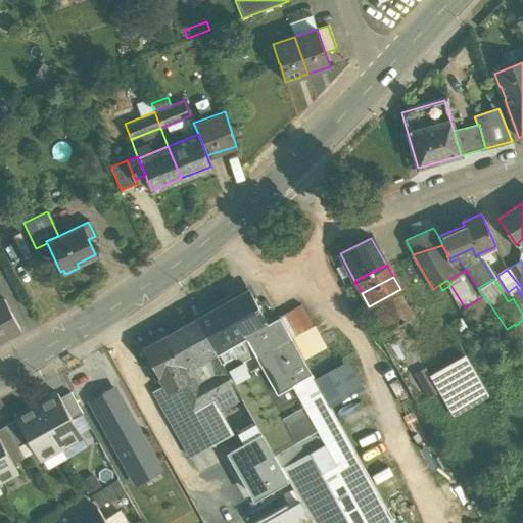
[(400,289),(369,306),(384,332),(415,317),(401,288),(400,289)]
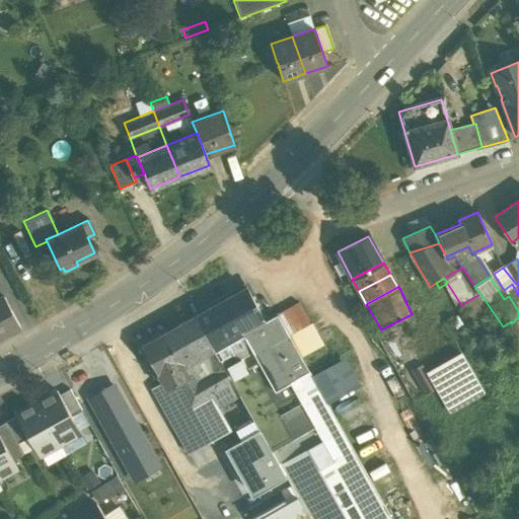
[(245,288),(196,316),(213,346),(229,337),(241,329),(244,336),(266,323),(265,321),(245,288)]
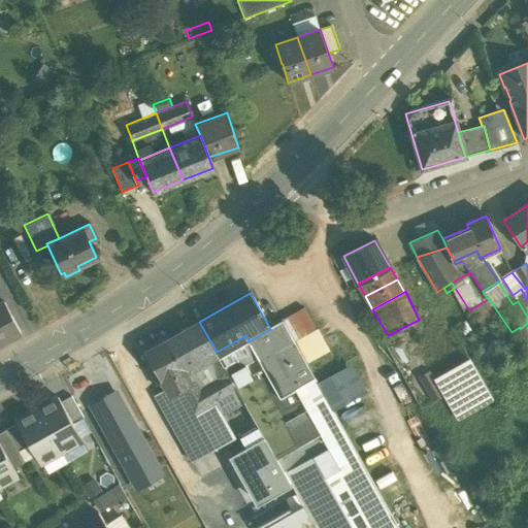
[(488,299),(469,310),(476,322),(496,309),(489,298),(488,299)]
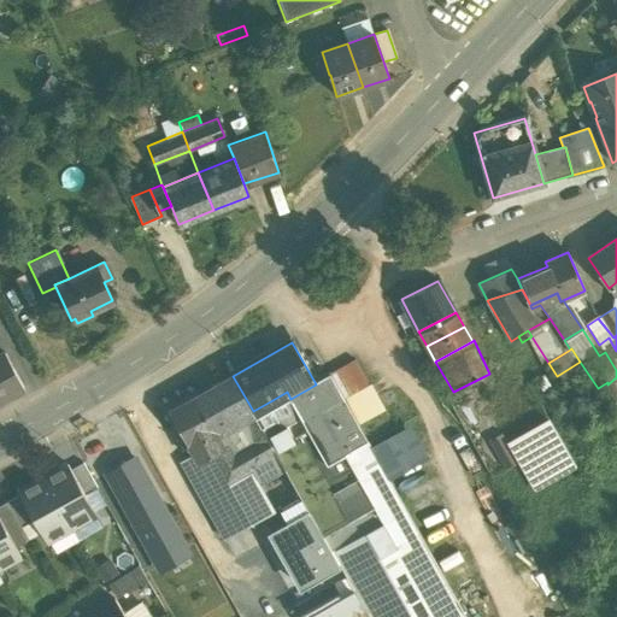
[(0,353),(0,399),(23,387),(4,352),(0,353)]
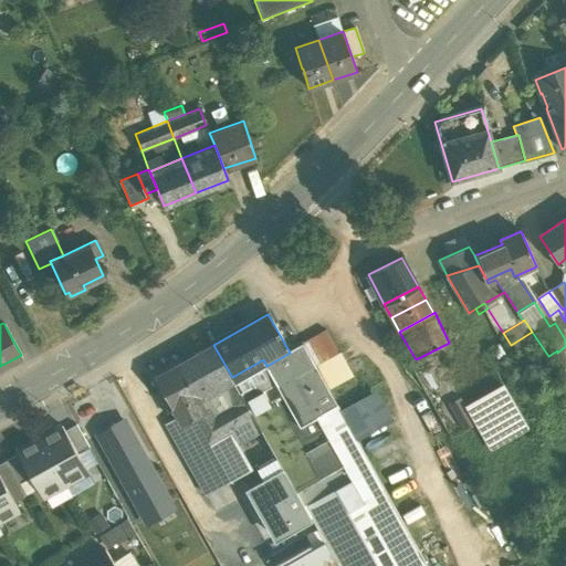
[(324,329),(302,343),(315,366),(337,354),(324,329)]
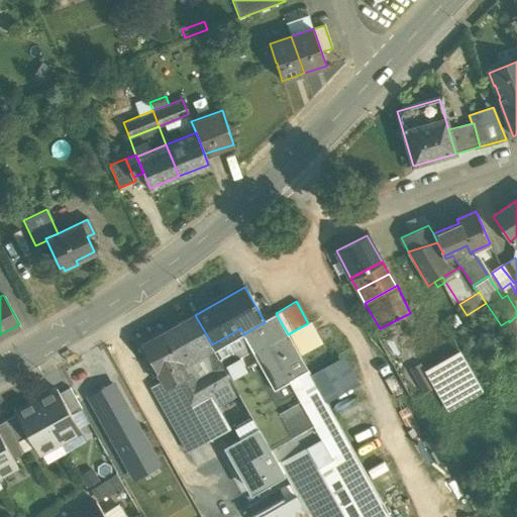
[(288,334),(276,313),(264,320),(265,322),(243,334),(260,363),(243,372),(250,385),(269,416),(256,423),(262,432),(268,443),(280,464),(309,448),(319,468),(333,459),(323,440),(341,430),(288,334)]
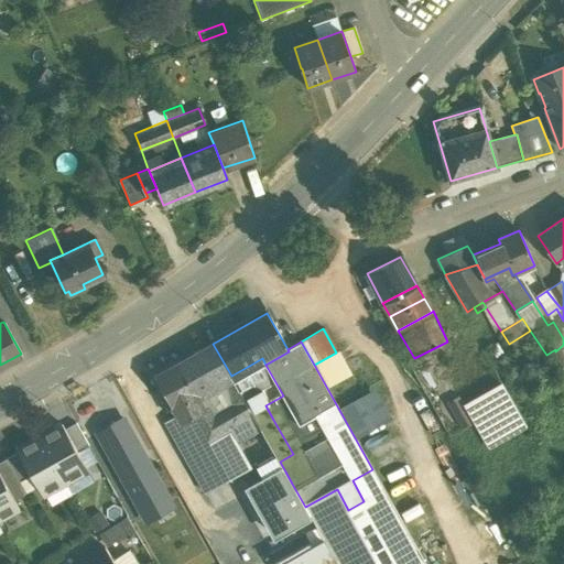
[(213,344),(156,375),(180,416),(167,423),(175,434),(191,425),(187,421),(193,418),(217,404),(216,403),(219,401),(212,387),(225,380),(231,376),(213,344)]
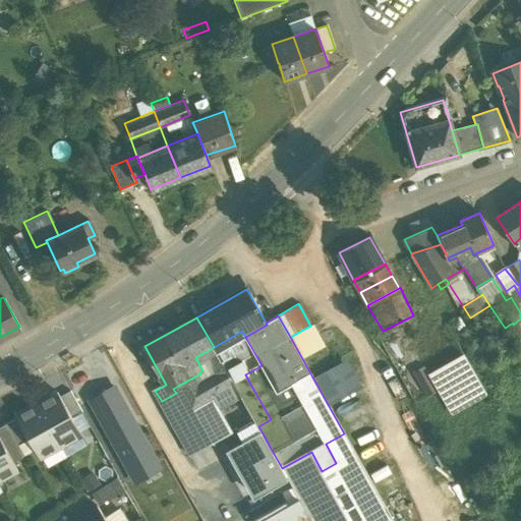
[(230,338),(214,347),(222,361),(233,354),(238,352),(230,338)]
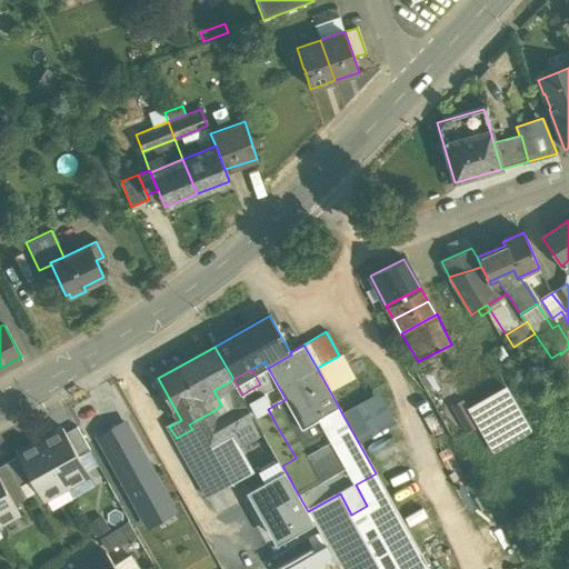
[(242,395),(233,379),(227,383),(225,397),(240,425),(243,423),(255,417),(242,395)]
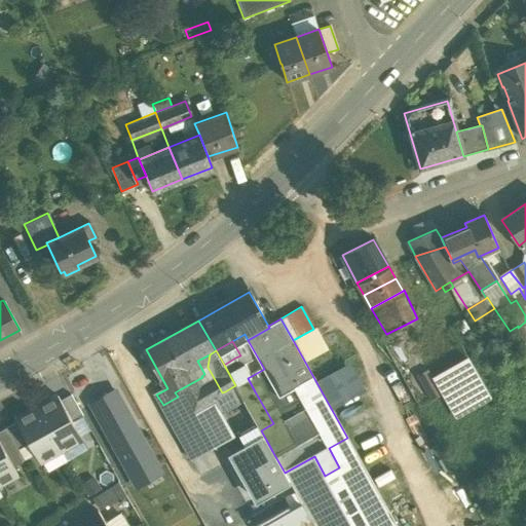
[(210,354),(197,361),(204,374),(201,376),(202,377),(180,389),(184,396),(204,384),(213,399),(216,397),(222,392),(208,367),(210,354)]
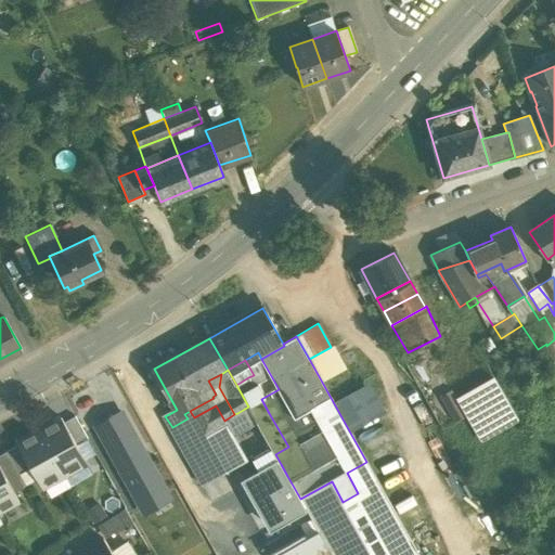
[(261,399),(248,377),(236,385),(248,407),(256,421),(269,413),(261,399)]
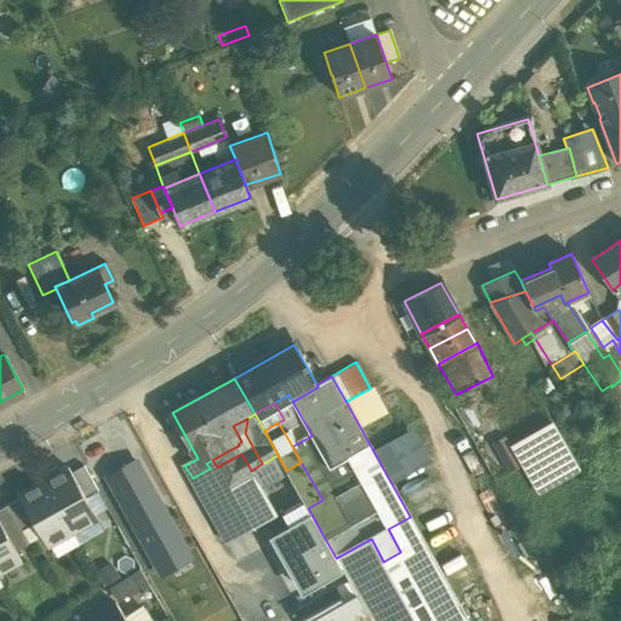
[(556,426),(513,449),(523,465),(529,462),(543,486),(579,466),(556,426)]
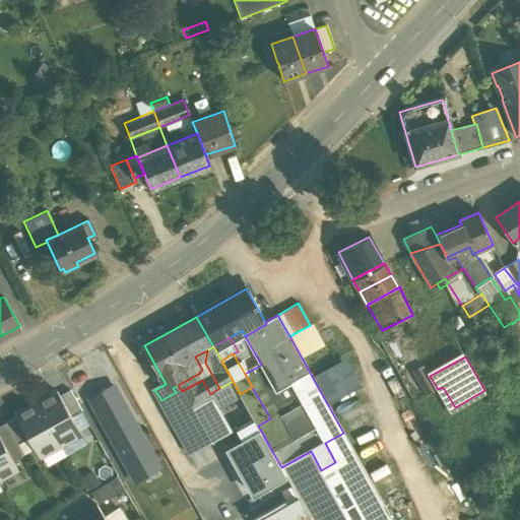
[(427,396),(438,389),(430,376),(425,366),(412,372),(427,396)]
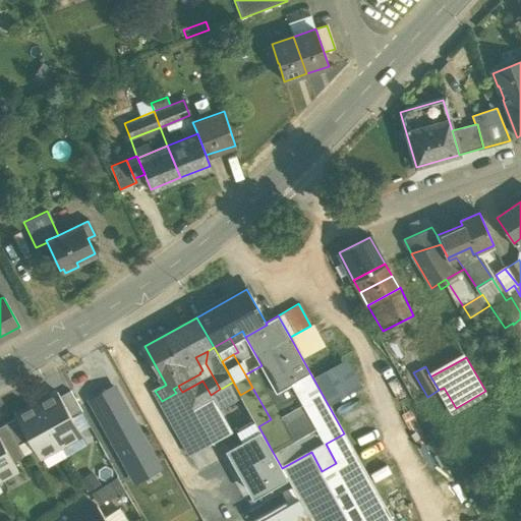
[(203,381),(182,392),(191,408),(201,402),(212,396),(211,395),(203,381)]
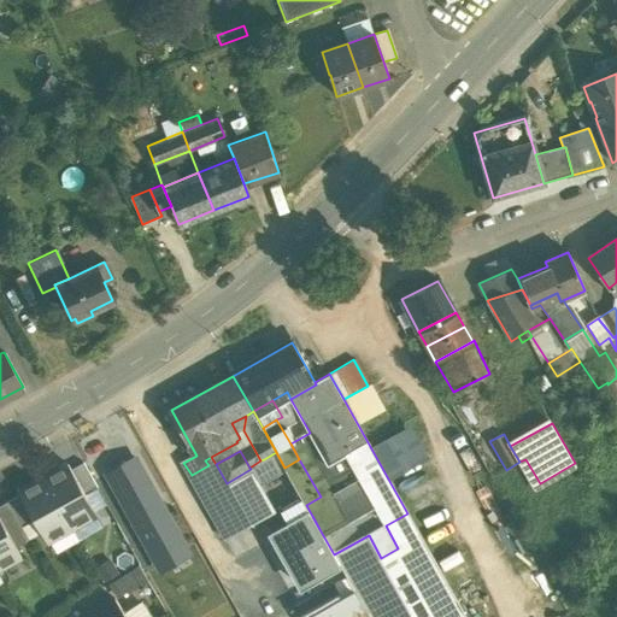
[(251,469),(239,476),(247,493),(260,486),(266,482),(287,471),(285,468),(276,452),(264,459),(271,472),(262,479),(253,465),(250,468),(251,469)]
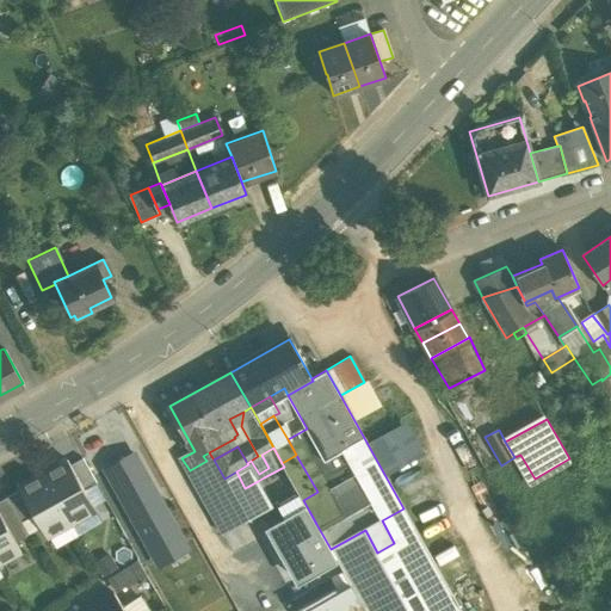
[(214,460),(209,452),(203,456),(207,461),(190,470),(201,492),(224,479),(214,460)]
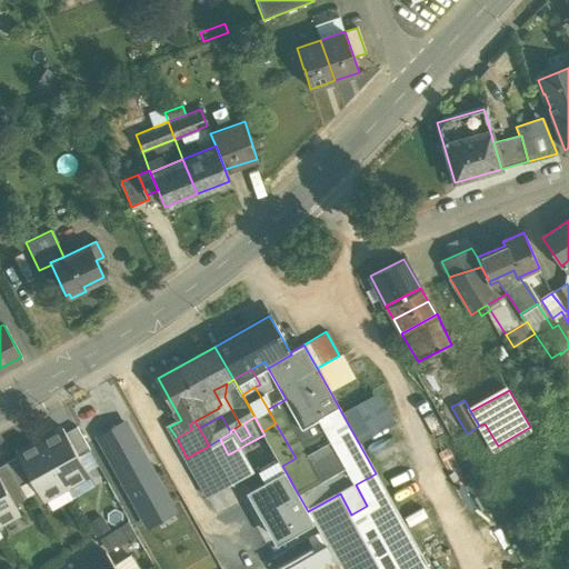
[(170,503),(125,422),(99,438),(145,519),(170,503)]
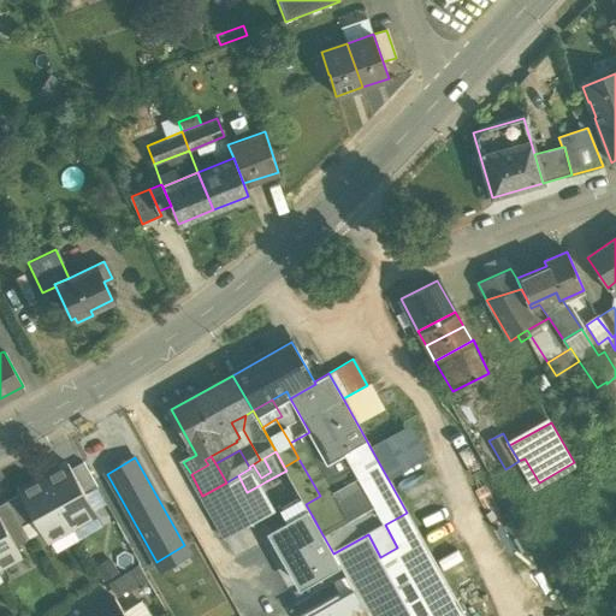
[(260,460),(253,465),(261,478),(271,472),(264,458),(260,460)]
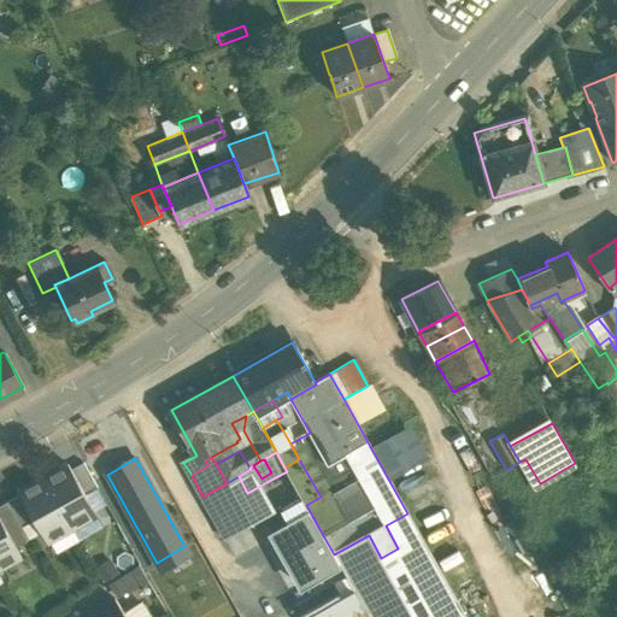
[(299,459),(285,468),(287,471),(306,505),(321,497),(299,459)]
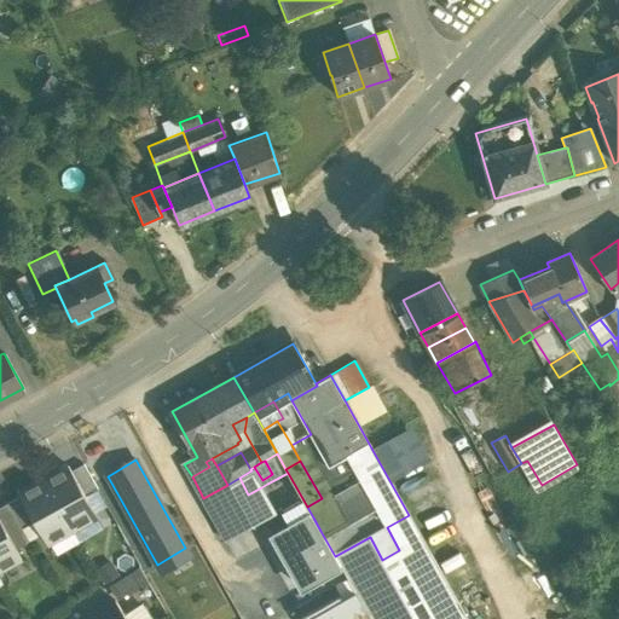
[(84,464),(71,470),(85,496),(98,490),(84,464)]
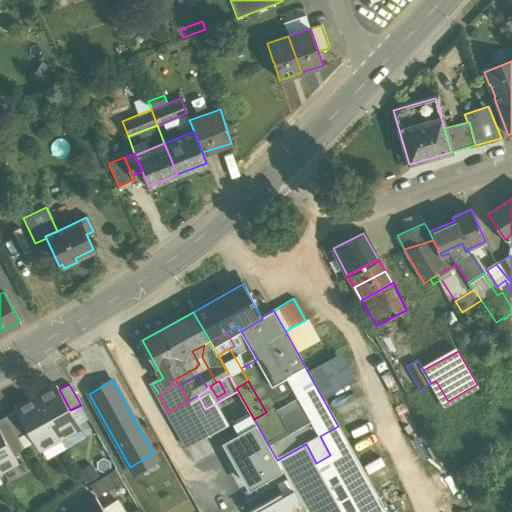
[(56,385),(35,396),(59,438),(79,427),(70,410),(59,389),(56,385)]
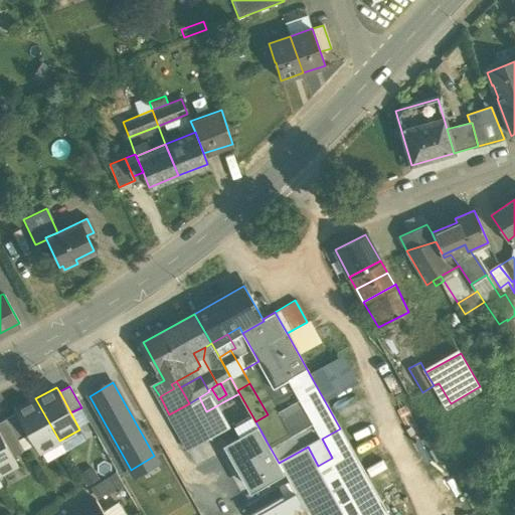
[(189,403),(169,414),(188,447),(229,426),(217,405),(206,411),(199,397),(189,403)]
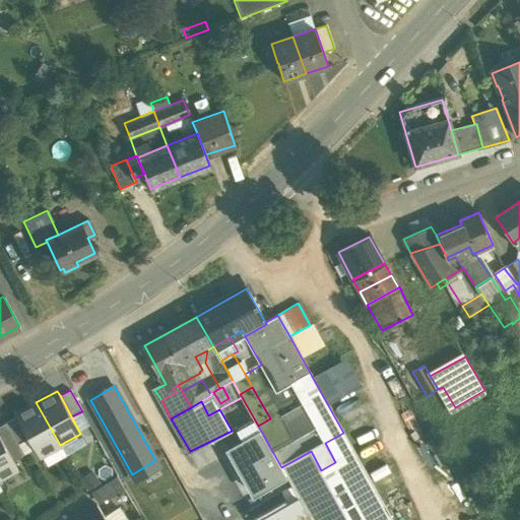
[(60,445),(36,402),(15,414),(16,417),(28,439),(39,457),(60,445)]
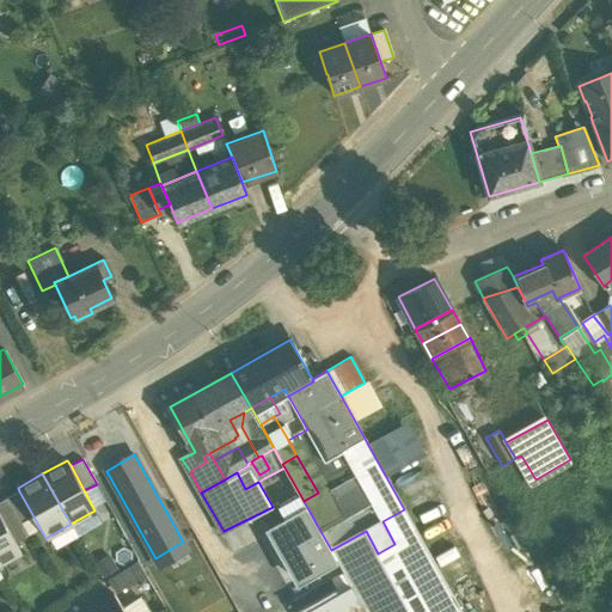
[(34,516),(19,491),(7,499),(22,522),(34,516)]
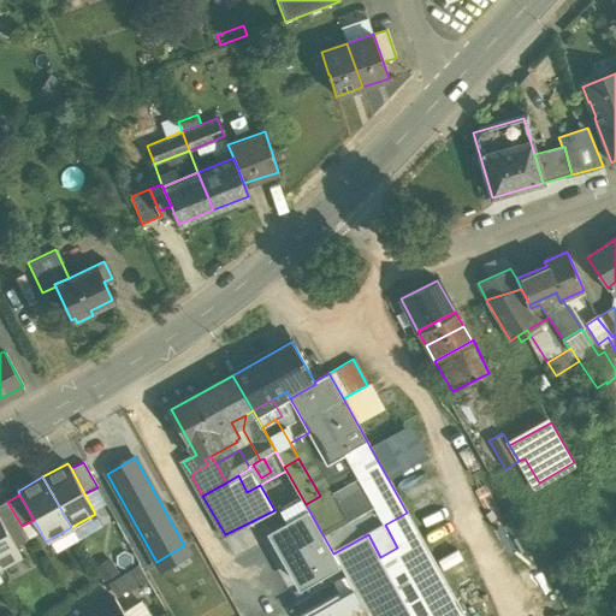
[(22,526),(7,502),(0,504),(0,517),(16,546),(28,539),(22,526)]
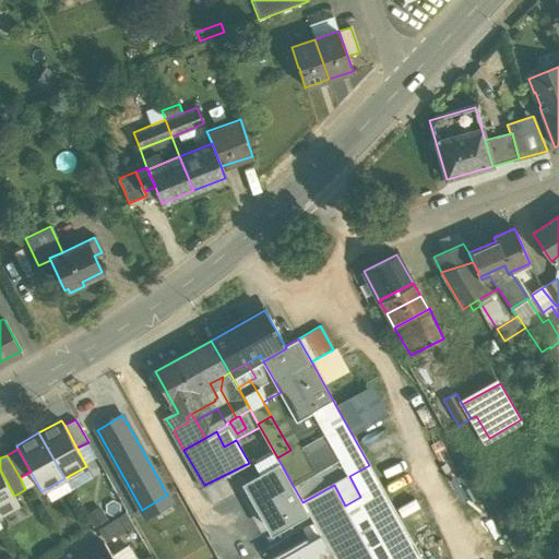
[(273,531),(306,511),(280,463),(280,465),(246,485),(273,531)]
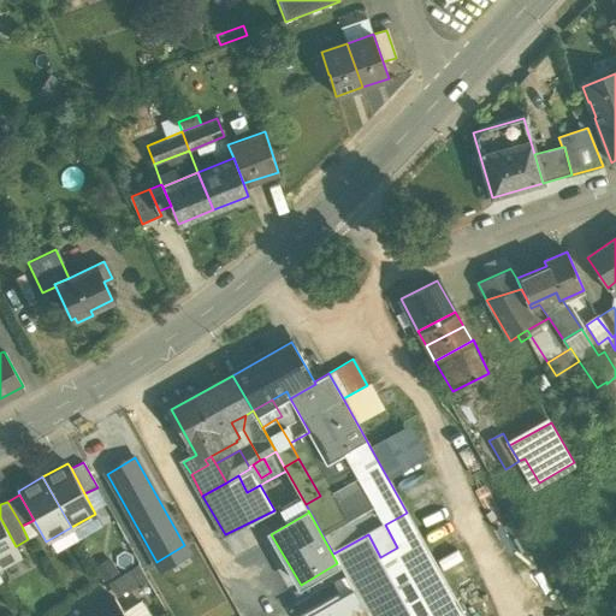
[(397,548),(380,557),(368,534),(333,554),(343,569),(356,592),(369,615),(463,615),(407,513),(385,525),(397,548)]
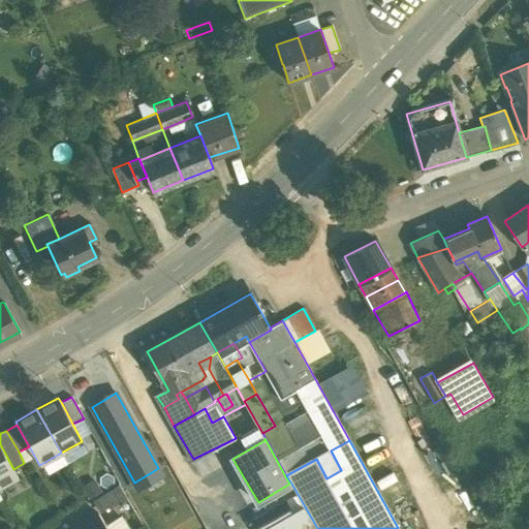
[(0,487),(18,477),(13,469),(0,444),(0,487)]
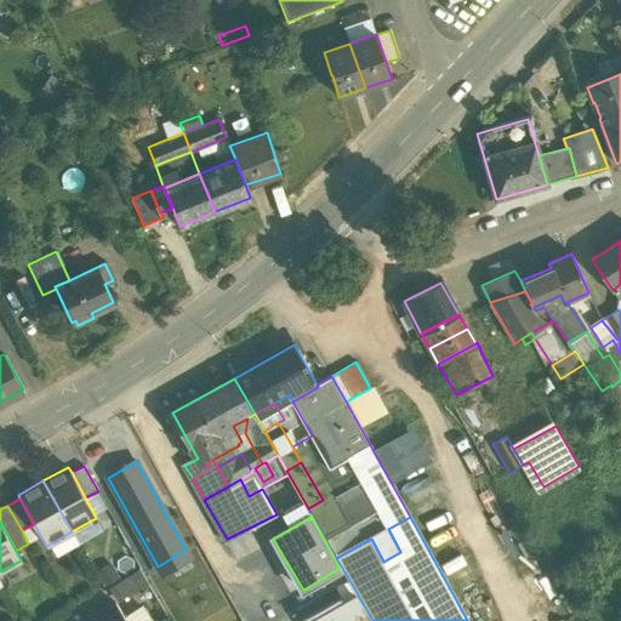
[(140,569),(110,587),(120,602),(149,584),(140,569)]
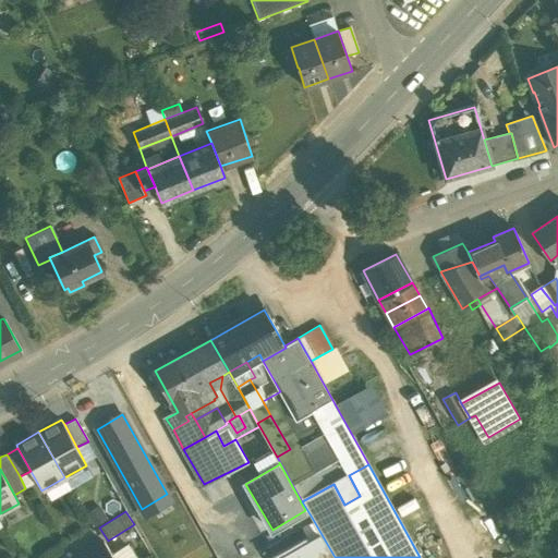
[(335,557),(323,536),(283,557),(335,557)]
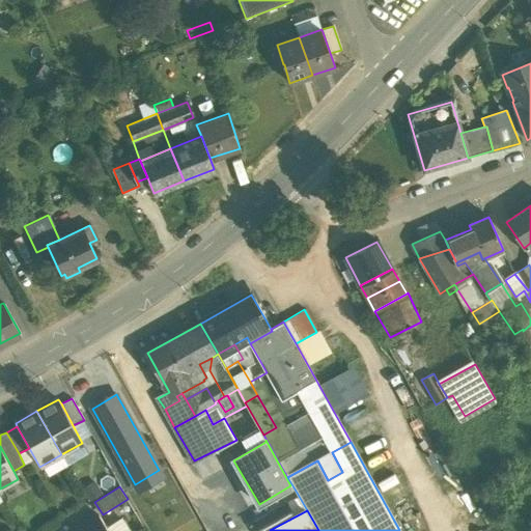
[(107,530),(98,515),(74,530),(107,530)]
